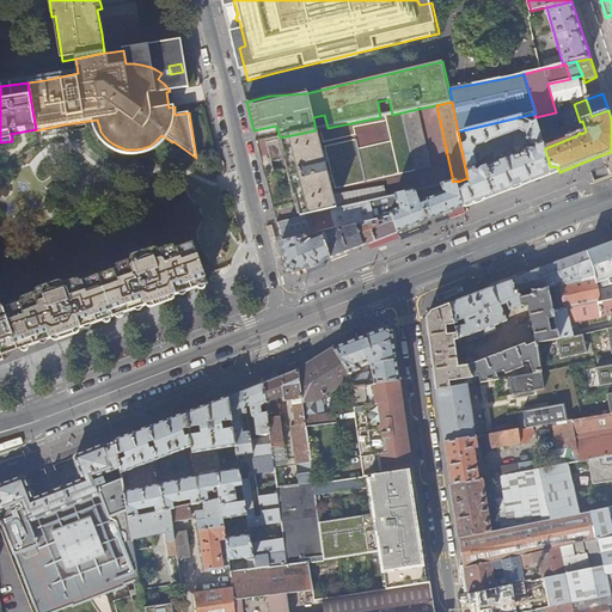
[(412,110),(403,112),(416,171),(430,167),(418,109),(412,110)]
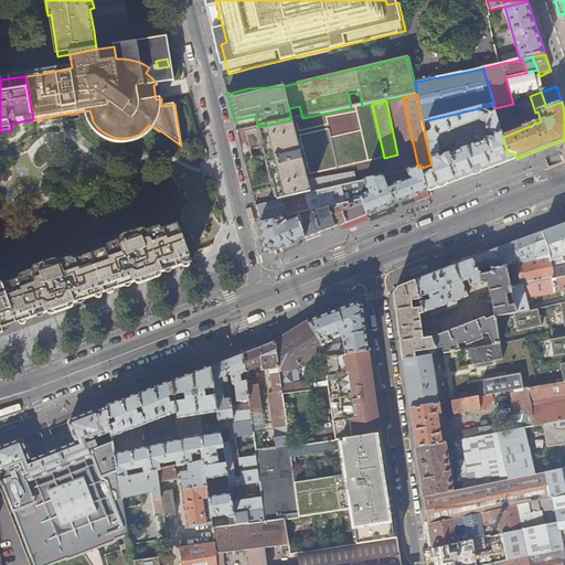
[(434,171),(429,172),(428,166),(423,168),(424,184),(427,192),(441,188),(516,159),(515,155),(508,153),(503,137),(494,108),(493,105),(423,121),(432,164),(434,171)]
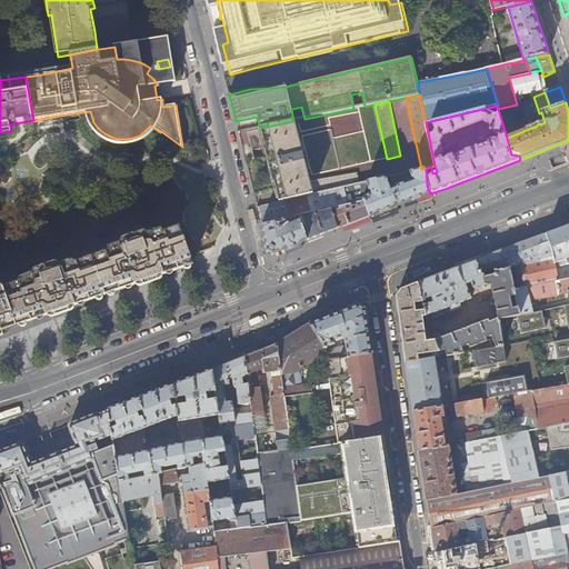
[(293,121),(260,128),(280,202),(285,201),(313,193),(299,138),(295,121),(293,121)]
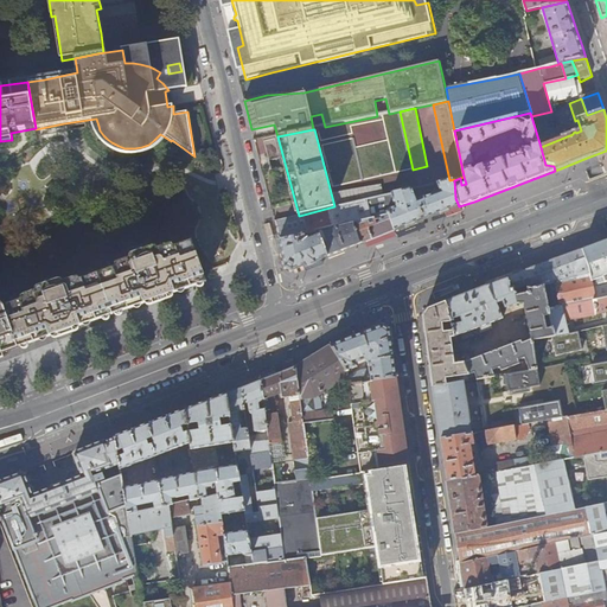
[(276,140),(264,142),(269,161),(281,159),(276,140)]
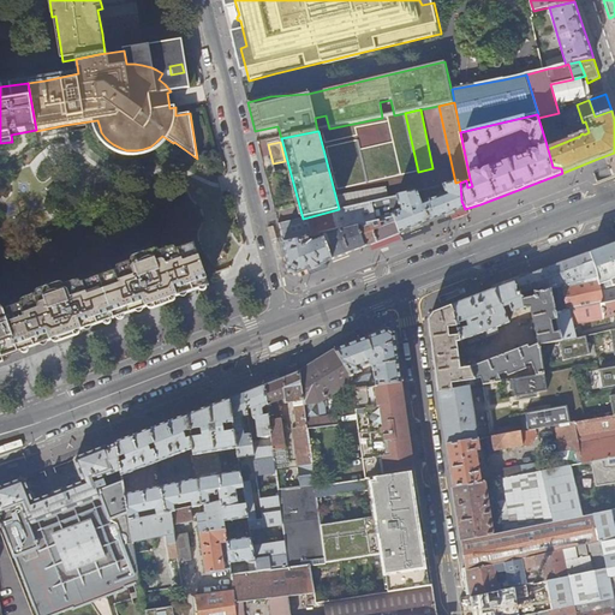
[(394,219),(400,234),(428,224),(431,222),(465,209),(461,201),(460,183),(460,181),(455,183),(443,185),(447,195),(428,202),(422,204),(419,198),(425,196),(423,190),(388,198),(371,202),(375,222),(394,219)]
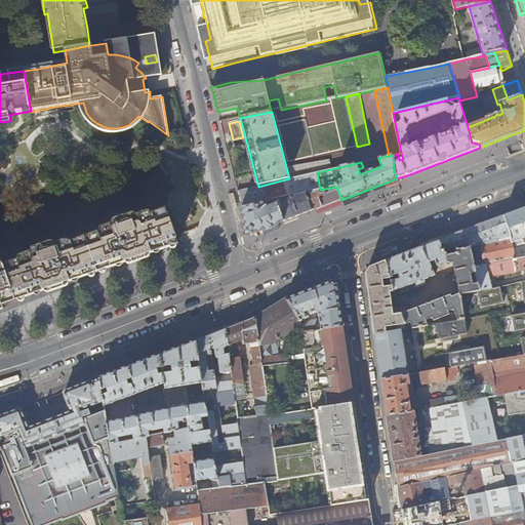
[(378,158),(361,162),(363,167),(365,172),(381,166),(378,158)]
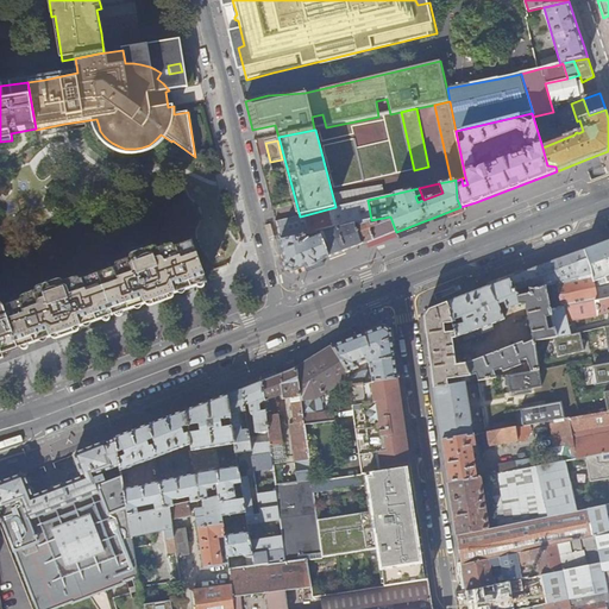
[(351,194),(353,203),(368,200),(384,196),(382,187),(351,194)]
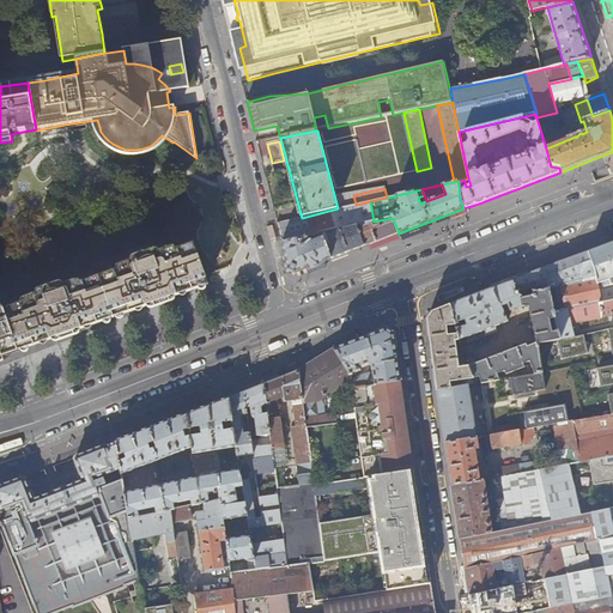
[(338,208),(307,217),(311,237),(319,235),(357,226),(363,225),(374,222),(370,201),(356,205),(338,208)]
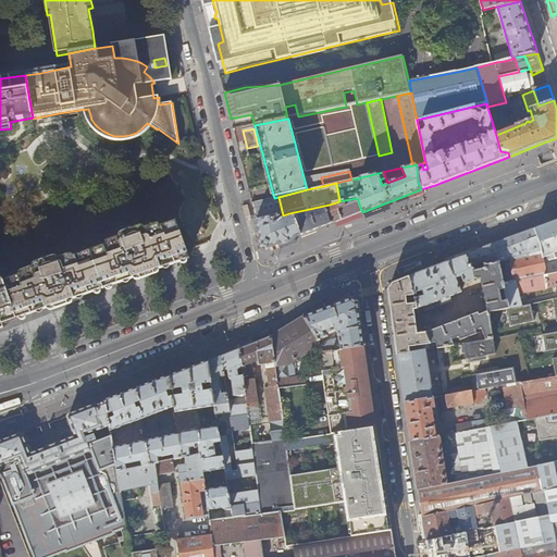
[(137,202),(132,189),(126,190),(131,205),(137,202)]
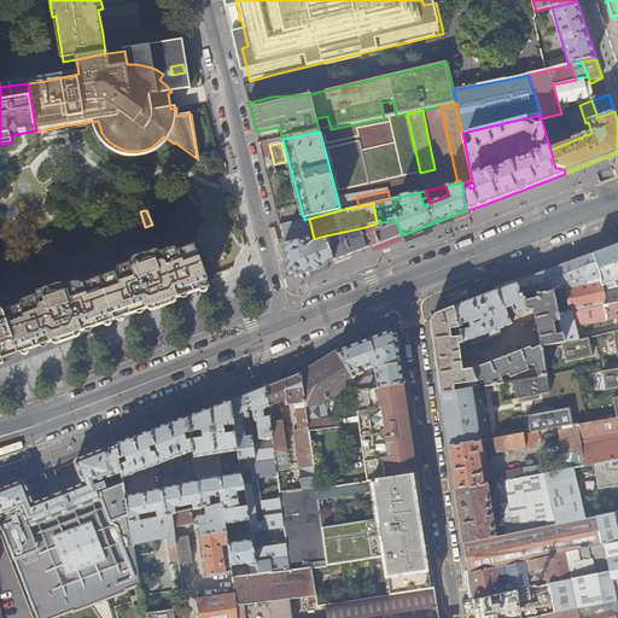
[(4,310),(19,355),(25,354),(60,342),(76,336),(169,303),(188,297),(210,289),(196,245),(116,272),(97,219),(33,240),(39,256),(35,257),(31,260),(27,263),(23,267),(21,272),(18,277),(17,281),(16,287),(19,304),(4,310)]
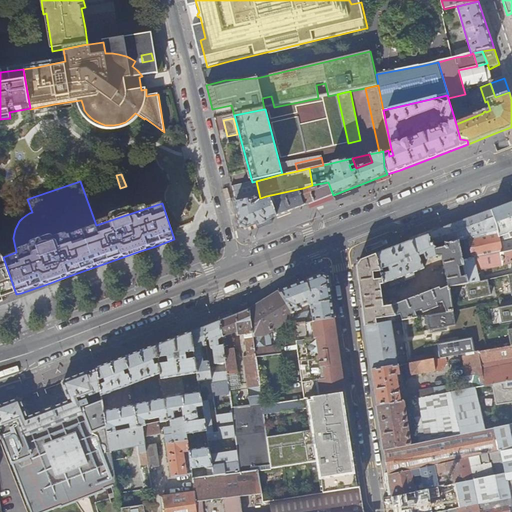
[(252,182),(231,186),(236,203),(251,200),(251,196),(254,195),(255,199),(256,199),(260,198),(256,181),(252,182)]
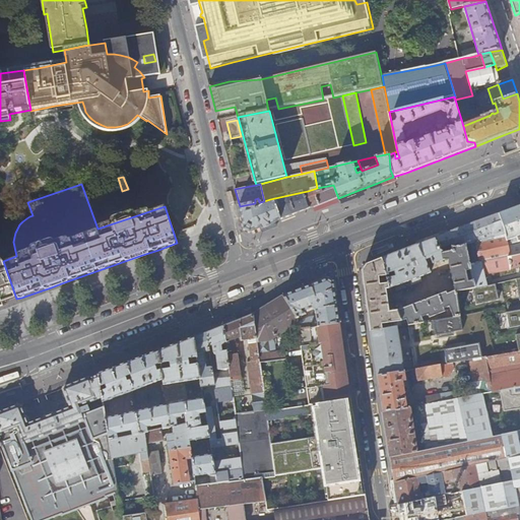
[(303,192),(308,209),(319,205),(338,198),(333,185),(317,188),(308,191),(303,192)]
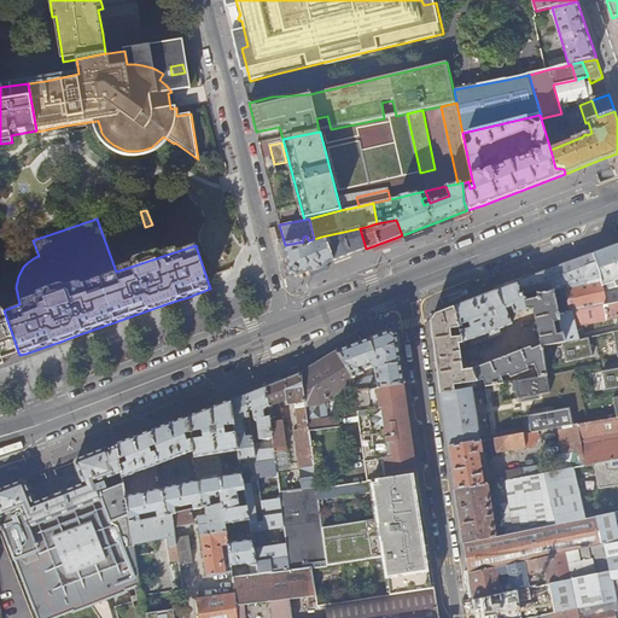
[(430,225),(402,235),(404,242),(432,231),(430,225)]
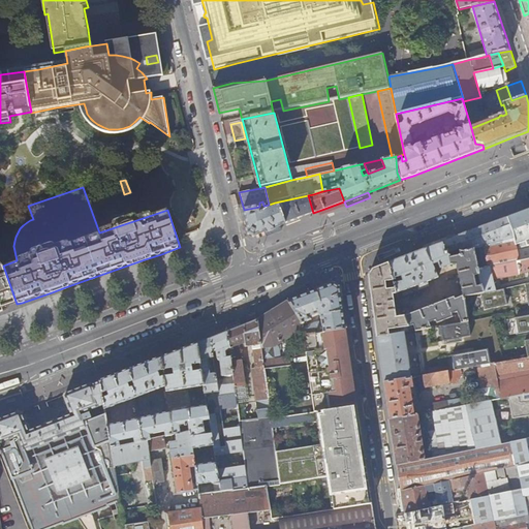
[(259,207),(244,210),(249,231),(256,235),(265,231),(279,226),(281,225),(313,213),(308,195),(275,203),(277,207),(269,210),(267,210),(265,206),(263,206),(259,207)]
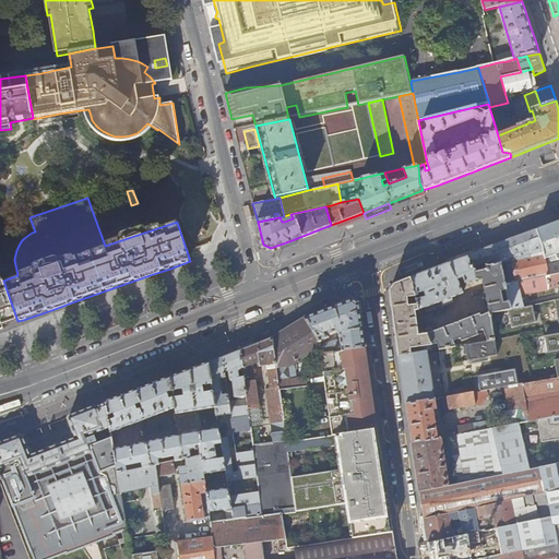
[(558,222),(539,229),(536,230),(543,246),(545,253),(512,260),(516,282),(523,281),(525,281),(558,273),(558,222)]
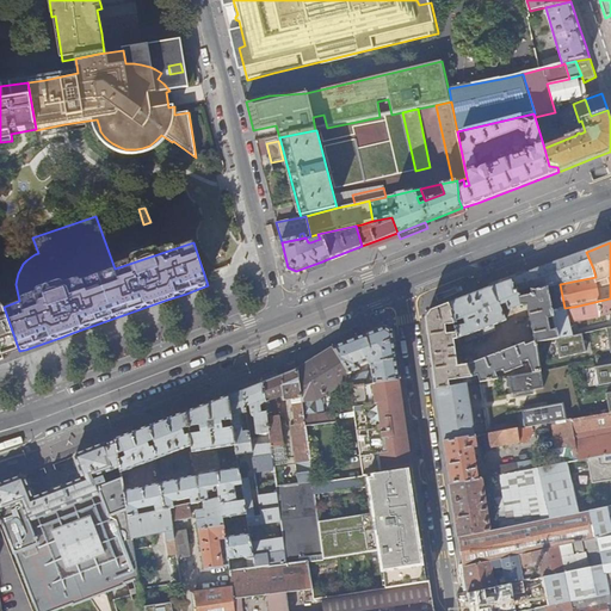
[(534,272),(511,281),(514,291),(518,291),(548,287),(554,285),(560,284),(596,277),(593,269),(586,252),(534,272)]
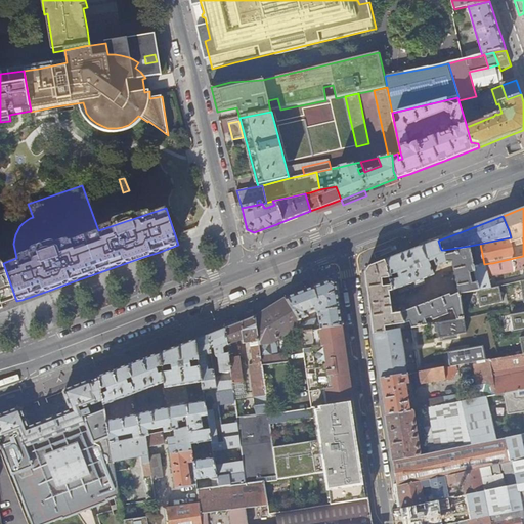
[(276,224),(262,229),(264,234),(278,229),(276,224)]
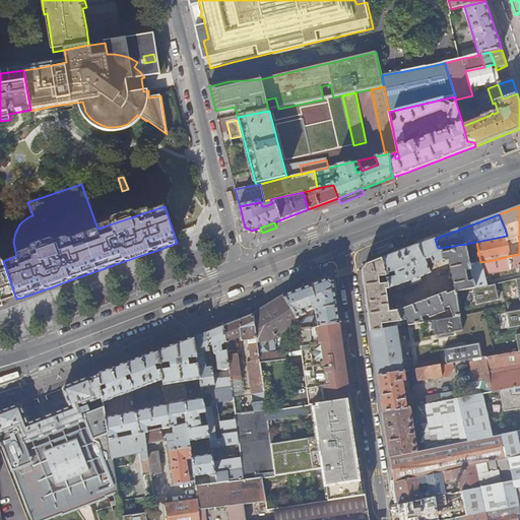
[(411,248),(383,259),(389,289),(396,286),(397,289),(403,286),(403,284),(410,281),(412,285),(423,281),(420,277),(431,273),(429,266),(444,260),(441,248),(438,248),(435,239),(414,247),(411,248)]
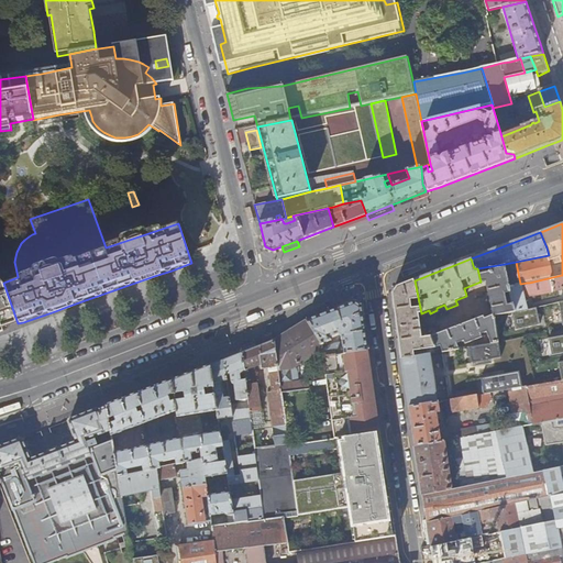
[(520,284),(516,262),(510,263),(515,285),(520,284)]
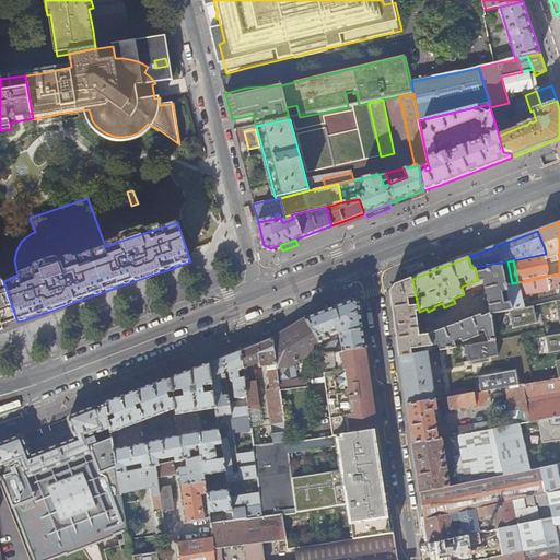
[(475,267),(478,280),(483,280),(490,313),(490,314),(509,311),(512,310),(511,302),(505,303),(503,292),(508,291),(506,284),(508,284),(502,263),(475,267)]
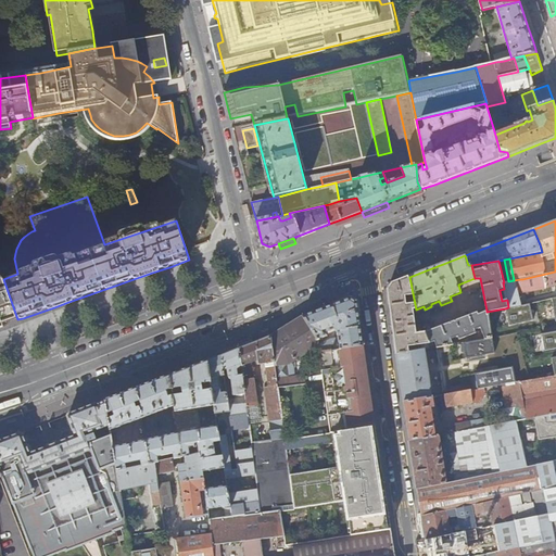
[(555,272),(522,279),(525,292),(548,289),(555,286),(555,272)]
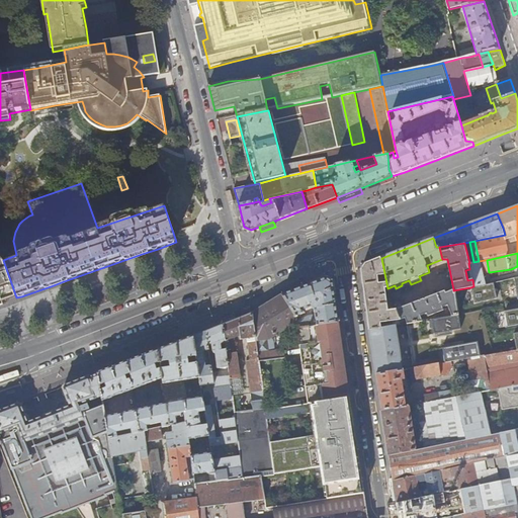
[(366,304),(369,331),(395,327),(394,322),(401,321),(396,310),(387,311),(384,288),(387,288),(381,258),(365,264),(361,270),(366,304)]
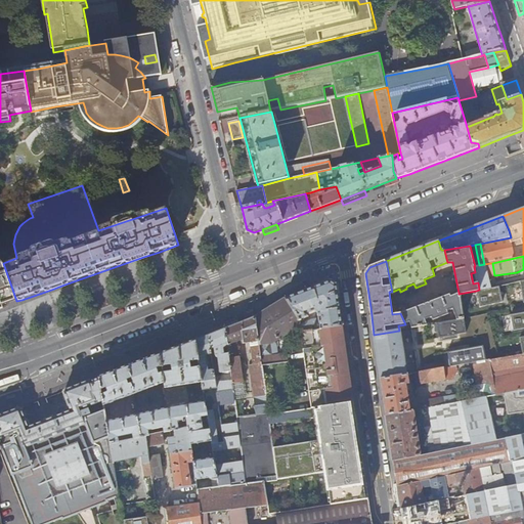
[(0,306),(16,301),(3,263),(0,264),(0,306)]
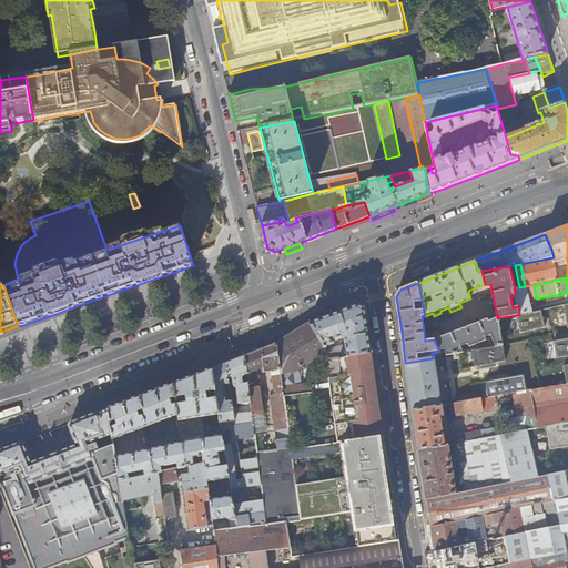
[(519,287),(515,288),(514,288),(515,295),(518,306),(519,314),(533,311),(528,290),(531,288),(531,285),(525,286),(519,287)]
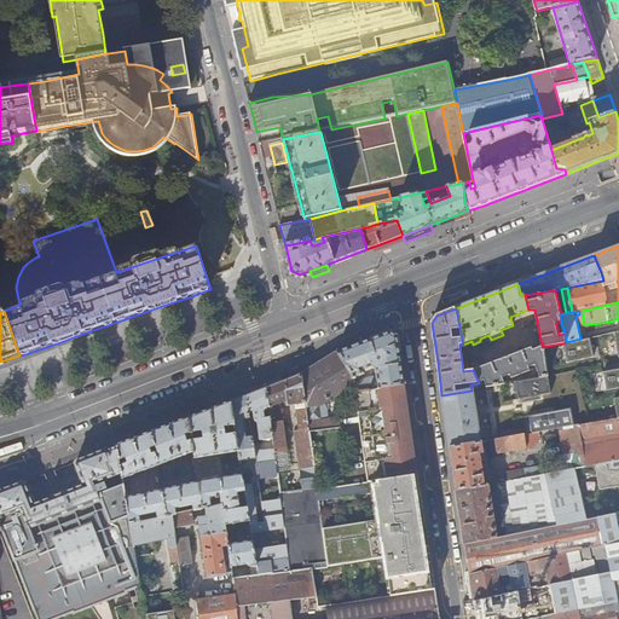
[(371,341),(337,353),(354,380),(365,375),(364,372),(372,369),(376,370),(377,377),(369,379),(354,381),(356,386),(356,393),(405,386),(398,337),(389,334),(371,341)]
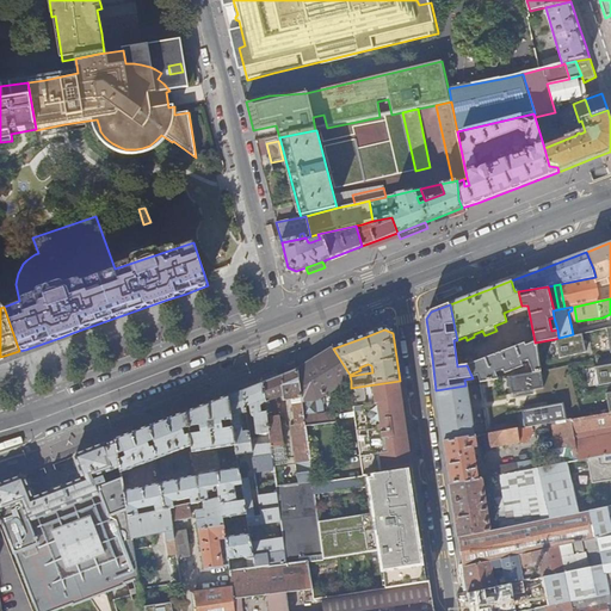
[(559,338),(555,339),(559,357),(585,351),(581,333),(573,334),(559,338)]
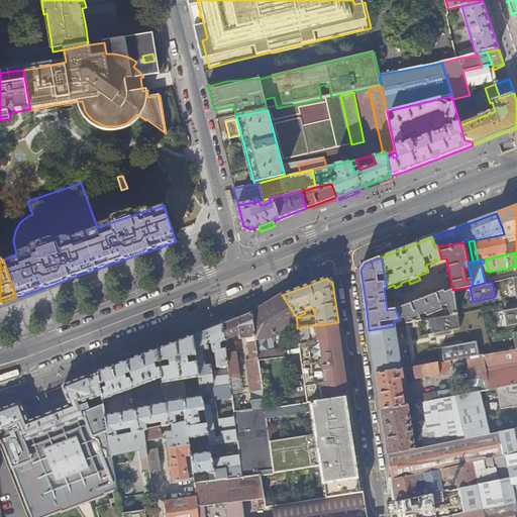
[(395,309),(400,320),(404,318),(405,324),(421,321),(419,315),(425,313),(426,316),(443,309),(442,307),(446,305),(450,315),(456,314),(452,290),(452,289),(445,292),(444,290),(395,309)]
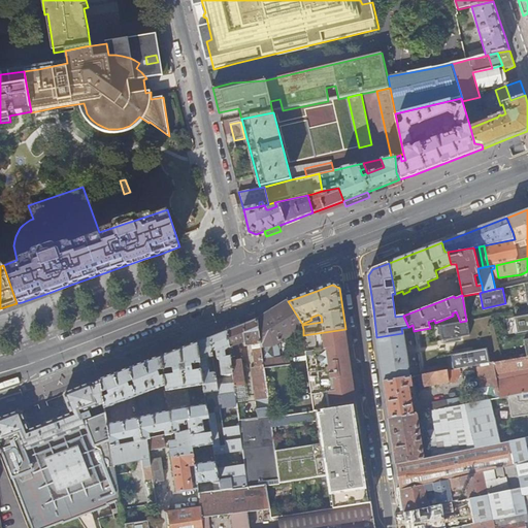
[(273,310),(258,321),(261,348),(262,348),(265,369),(290,365),(289,357),(281,358),(279,350),(276,345),(303,329),(302,325),(302,324),(288,301),(273,310)]
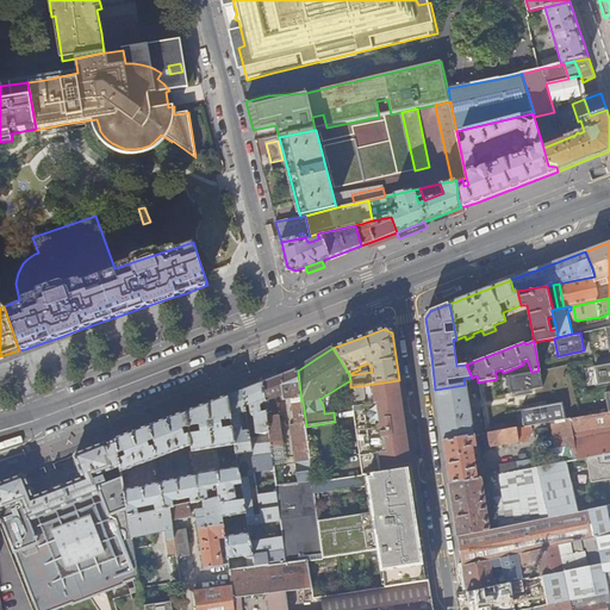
[(609,362),(597,366),(599,384),(609,381),(609,362)]
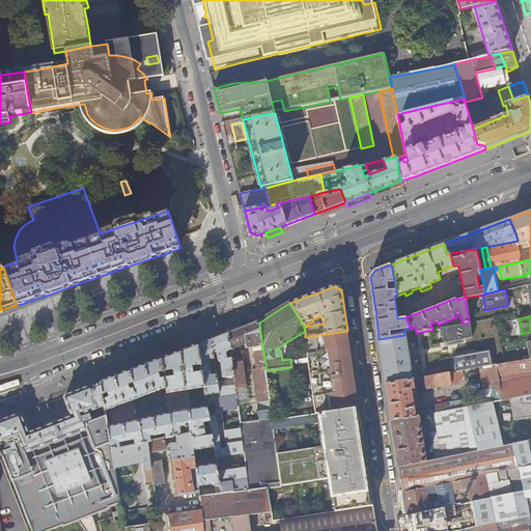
[(244,328),(227,334),(230,354),(231,359),(233,378),(235,390),(246,388),(243,365),(240,347),(245,345),(246,350),(253,348),(256,370),(253,371),(257,403),(249,404),(238,406),(240,423),(273,420),(267,371),(263,350),(262,350),(259,323),(249,326),(244,328)]
